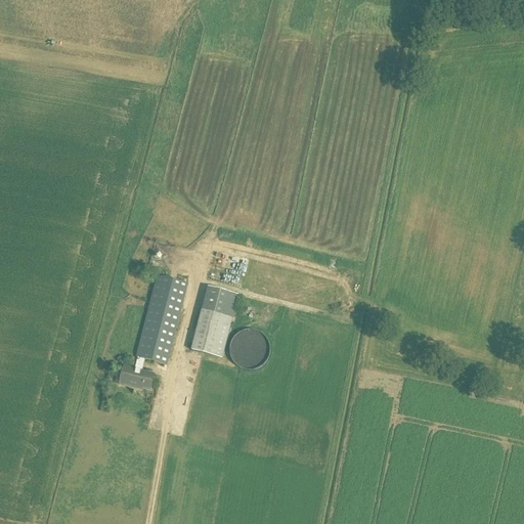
[(168,366),(188,285),(157,276),(136,358),(138,358),(135,370),(124,367),(120,385),(136,389),(136,388),(149,391),(154,375),(141,372),(144,360),(168,366)]
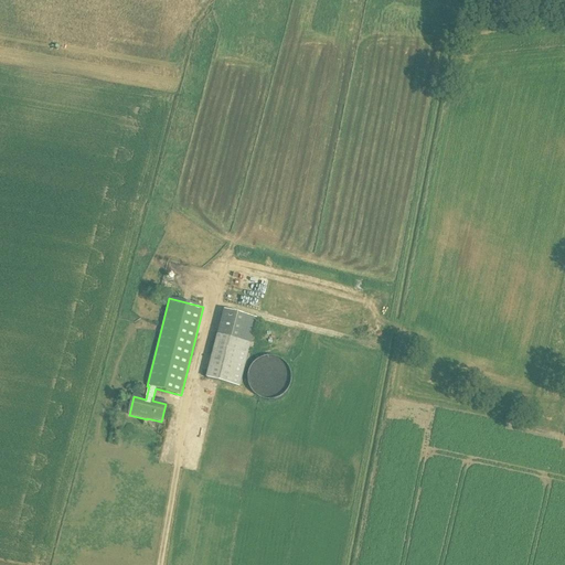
[(238,386),(257,319),(224,310),(206,379),(238,386)]
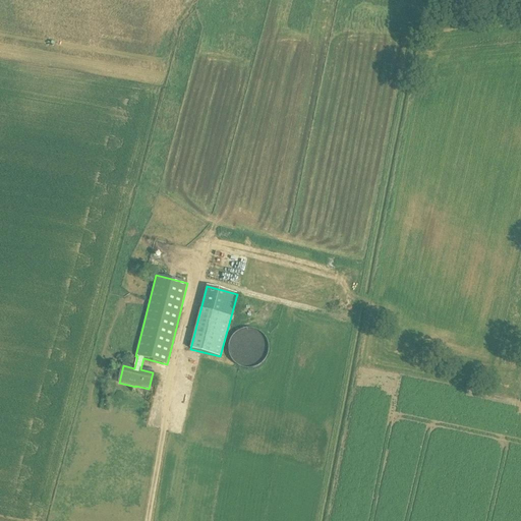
[(247,369),(251,368),(254,368),(257,366),(261,365),(263,362),(265,360),(267,357),(268,354),(269,350),(269,347),(268,344),(267,341),(265,338),(263,335),(259,333),(257,331),(254,330),(250,329),(247,329),(244,330),(241,331),(238,332),(235,334),(233,337),(231,339),(230,343),(229,346),(228,349),(229,352),(230,356),(231,359),(233,361),(235,364),(238,366),(241,367),(244,368),(247,369)]
